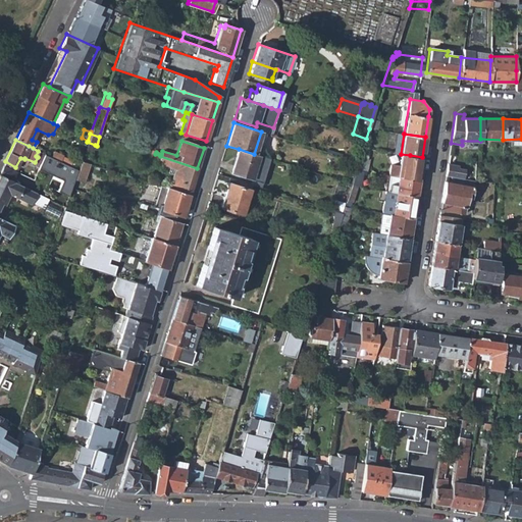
[(90,157),(95,145),(87,142),(83,154),(90,157)]
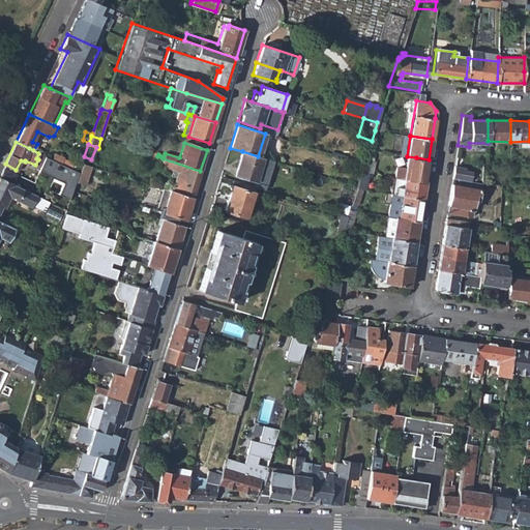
[(369,150),(364,162),(372,163),(375,151),(374,151),(369,150)]
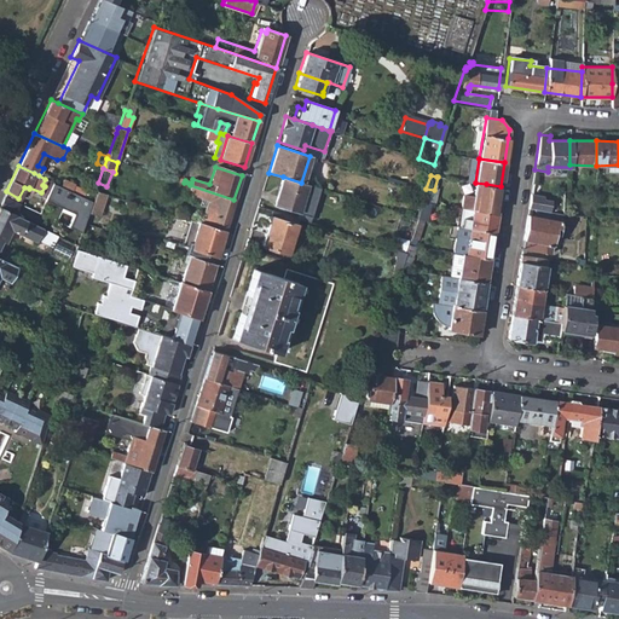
[(301,183),(283,177),(275,204),(299,213),(307,185),(301,183)]
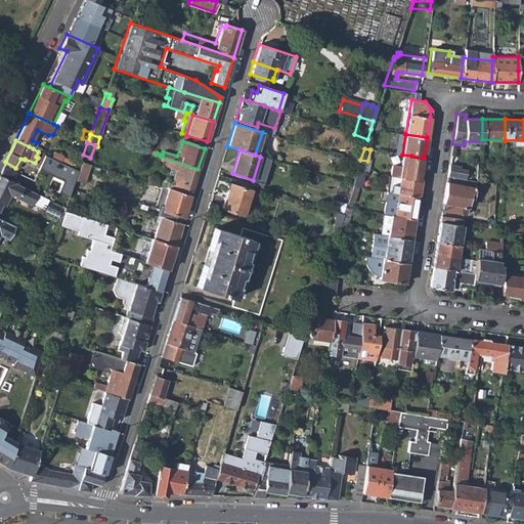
[(50,158),(59,162),(62,158),(62,157),(52,153),(50,158)]
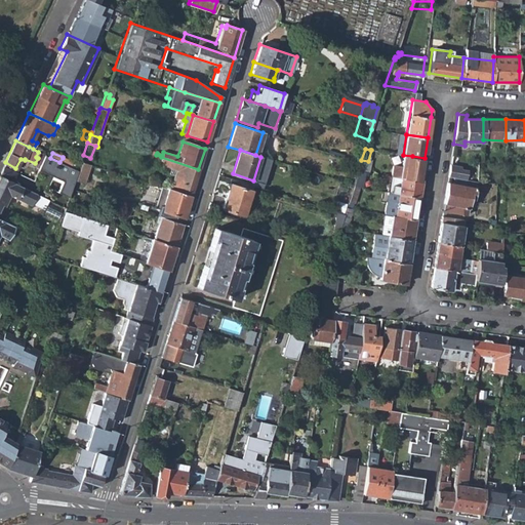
[(420,182),(425,158),(412,156),(403,155),(401,167),(392,165),(390,176),(399,178),(409,179),(420,182)]
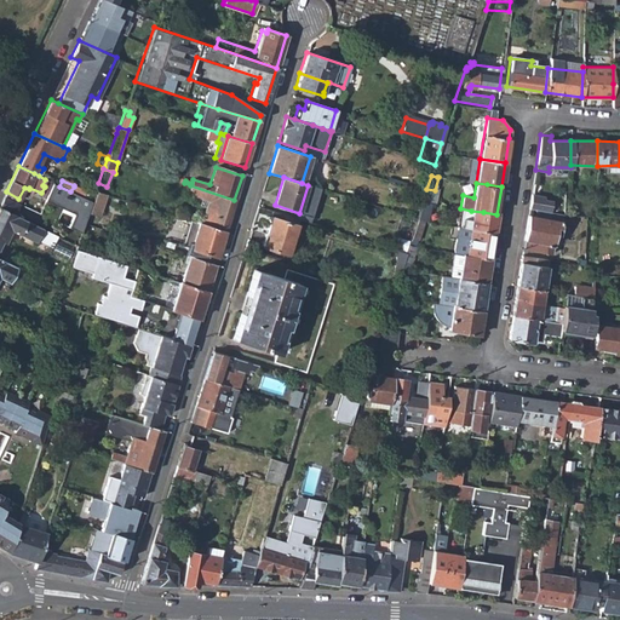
[(205,207),(199,224),(224,231),(234,200),(190,185),(189,190),(193,191),(191,194),(201,197),(201,199),(206,200),(205,207)]
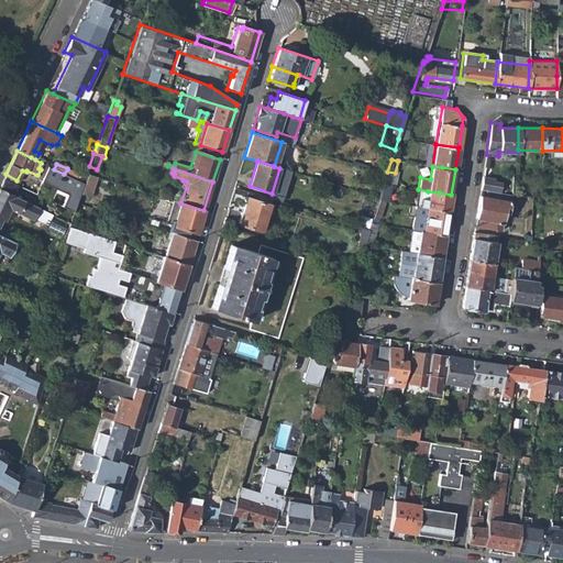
[(76,175),(67,169),(64,174),(74,179),(76,175)]
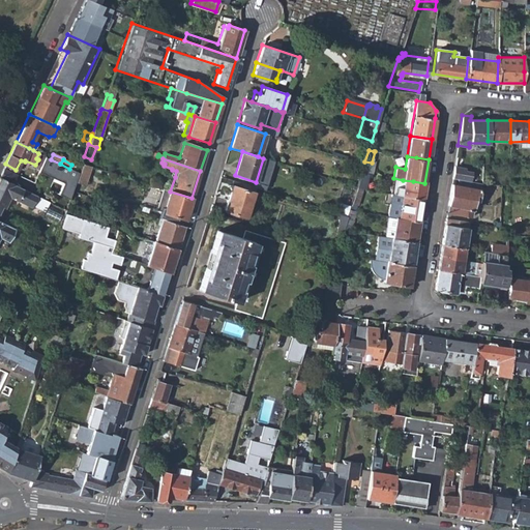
[(351,171),(360,173),(363,165),(354,162),(351,171)]
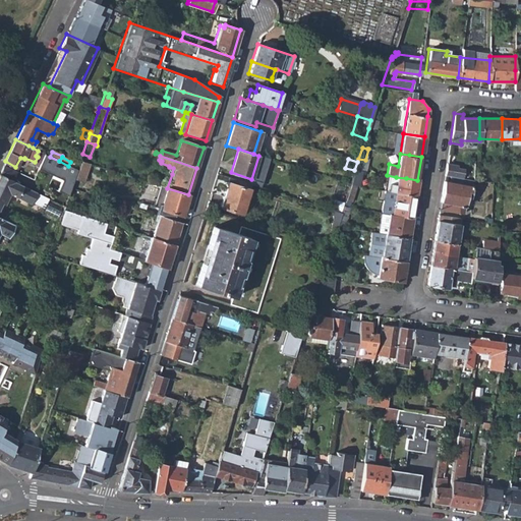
[(357,162),(354,170),(365,172),(366,172),(367,160),(365,160),(358,159),(357,162)]
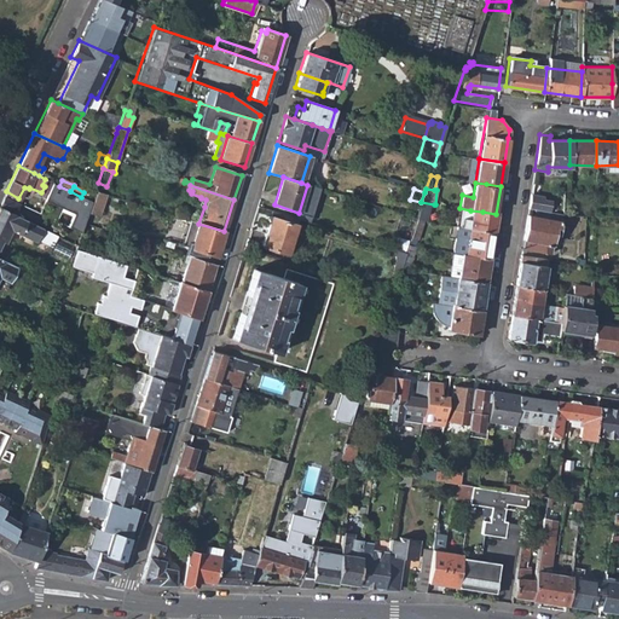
[(98,217),(105,195),(94,191),(88,209),(87,213),(98,217)]
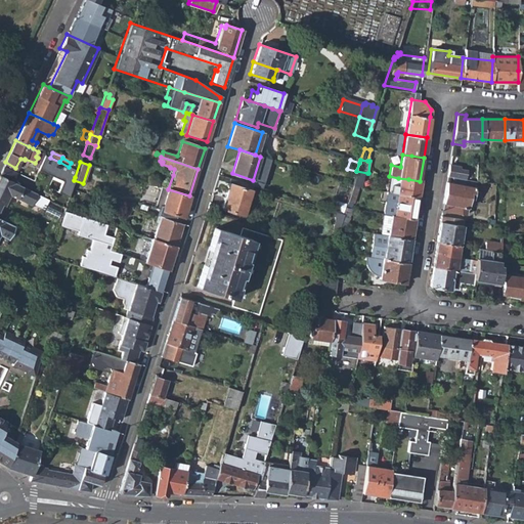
[(4,165),(0,172),(0,175),(22,186),(25,181),(12,174),(14,171),(4,165)]
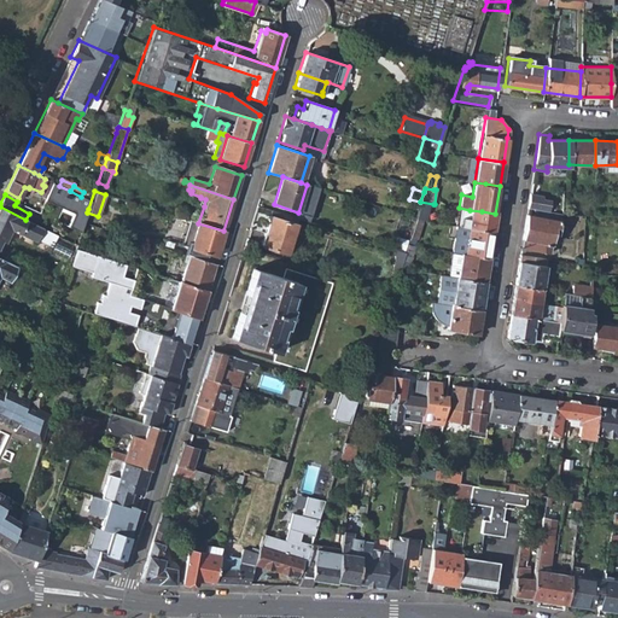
[(526,208),(548,211),(549,200),(541,199),(542,197),(529,194),(526,208)]
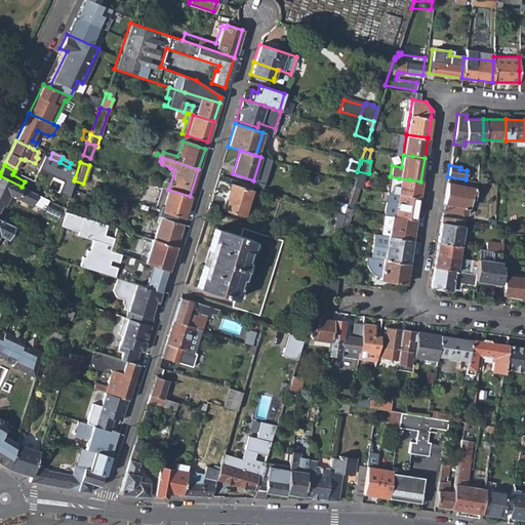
[(353,187),(365,189),(368,173),(357,171),(354,182),(353,186),(353,187)]
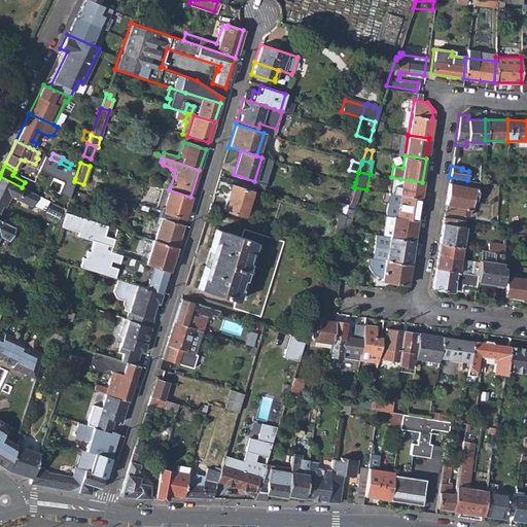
[(0,214),(8,196),(30,206),(31,204),(43,209),(47,201),(22,187),(0,176),(0,214)]
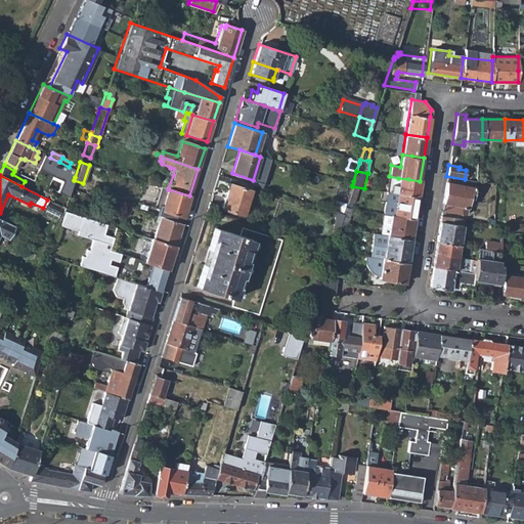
[(68,175),(63,187),(71,189),(74,180),(75,177),(68,175)]
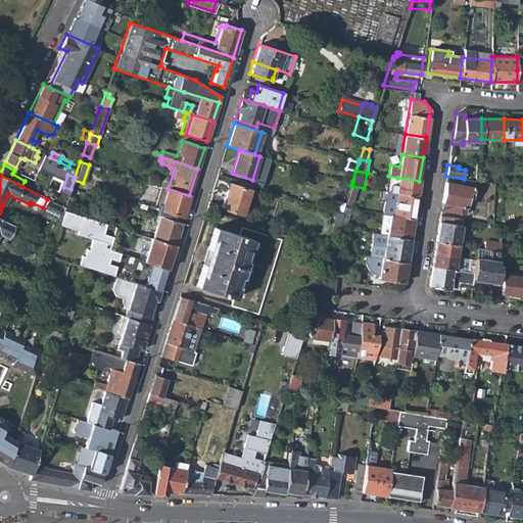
[(396,193),(417,196),(419,181),(408,179),(397,178),(396,188),(390,187),(389,192),(396,193)]
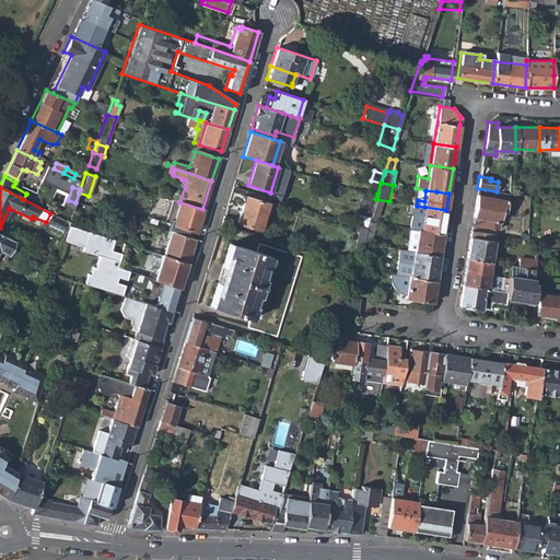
[(471,224),(497,229),(499,210),(503,210),(505,198),(476,194),(471,224)]
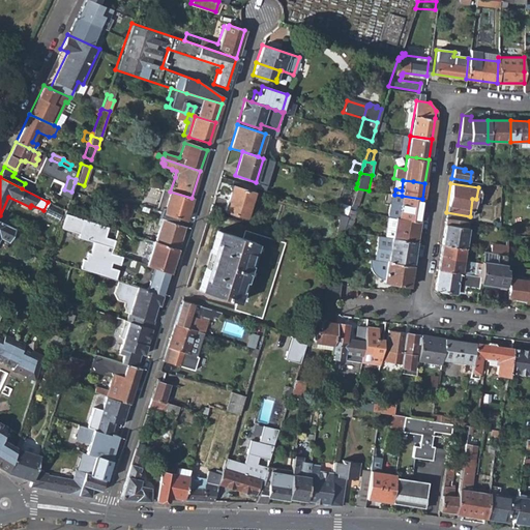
[(231,185),(223,209),(245,216),(253,193),(231,185)]
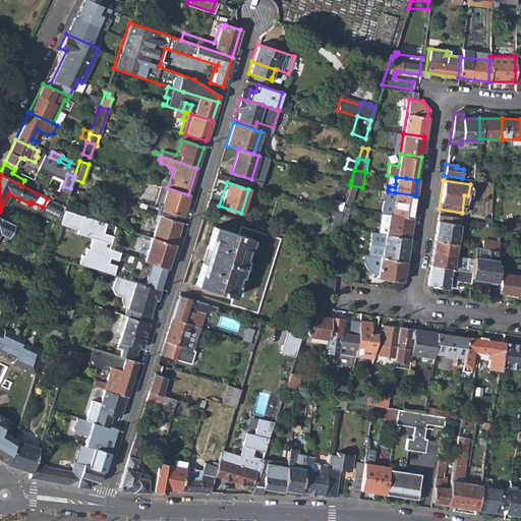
[(159,185),(153,207),(182,216),(188,194),(167,188),(159,185)]
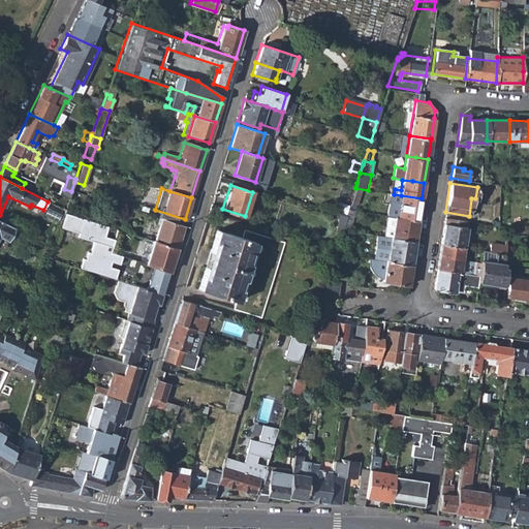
[(390,216),(418,221),(422,198),(401,195),(399,208),(391,207),(390,216)]
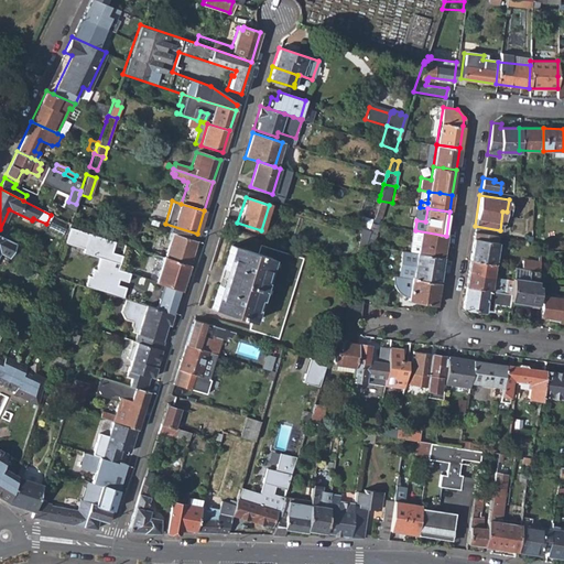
[(369,230),(365,245),(371,246),(378,225),(371,224),(369,230)]
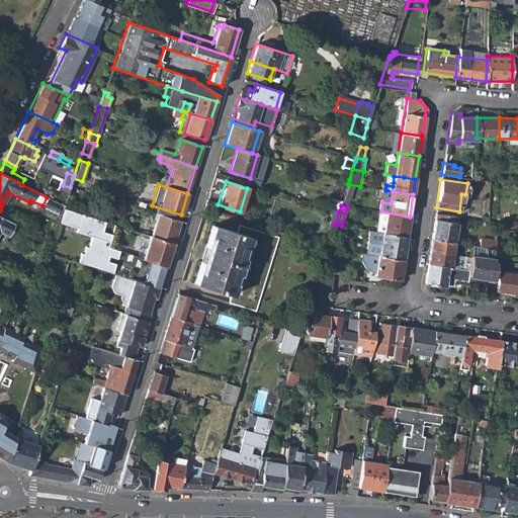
[(80,253),(77,262),(111,273),(114,264),(106,261),(108,256),(115,259),(118,251),(107,247),(111,234),(101,231),(104,222),(62,207),(58,222),(76,228),(75,231),(91,236),(87,247),(85,246),(83,253),(80,253)]
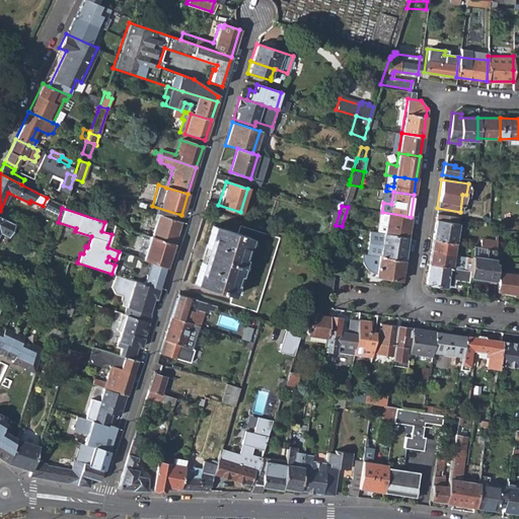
[(380,212),(377,232),(406,237),(411,217),(382,212),(380,212)]
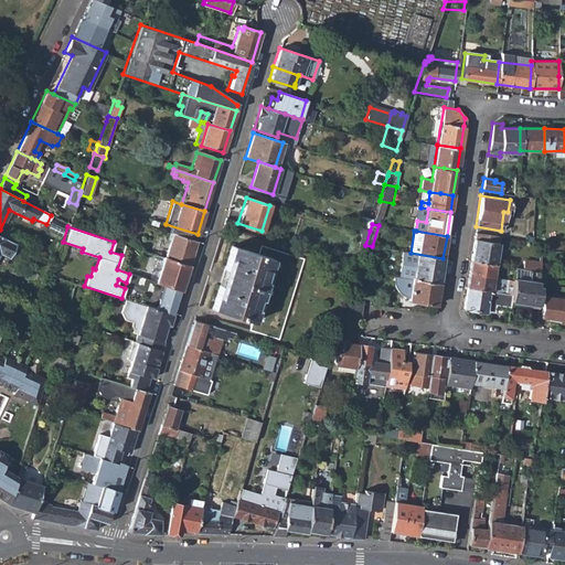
[(170,240),(164,257),(188,265),(195,241),(172,234),(170,240)]
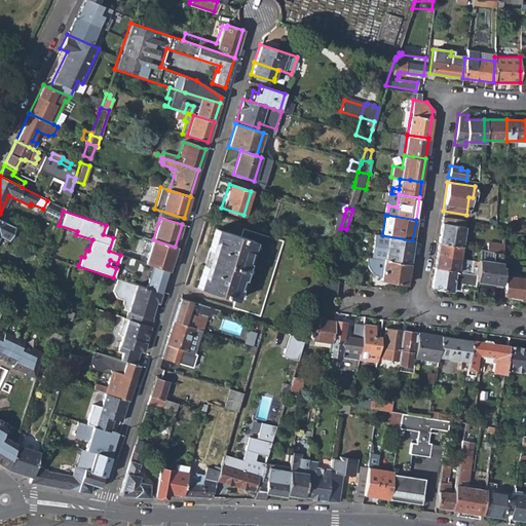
[(0,235),(7,239),(13,226),(0,219),(0,235)]
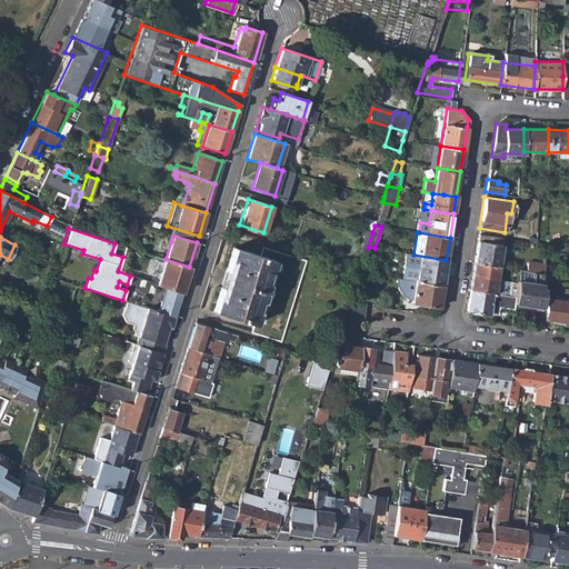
[(477,241),(473,261),(499,266),(502,246),(477,241)]
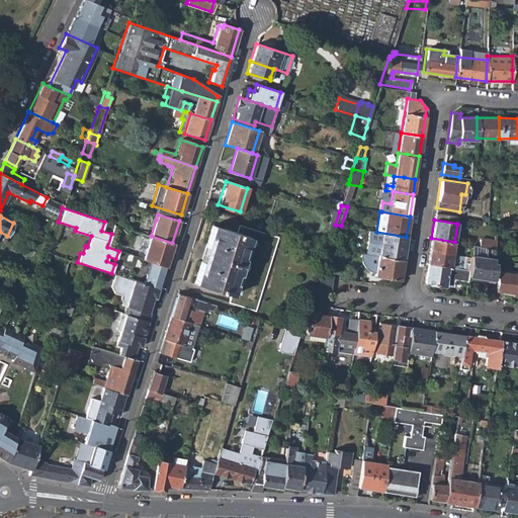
[(211,226),(193,283),(231,295),(228,304),(254,312),(278,238),(238,225),(236,233),(211,226)]
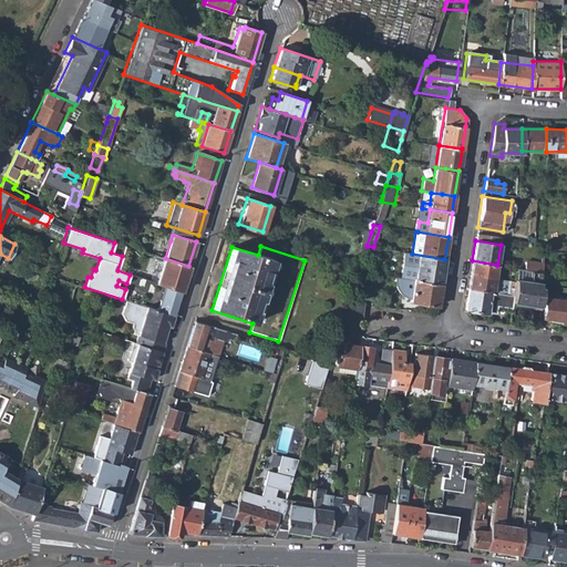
[(404,253),(400,278),(440,285),(444,259),(412,254),(404,253)]
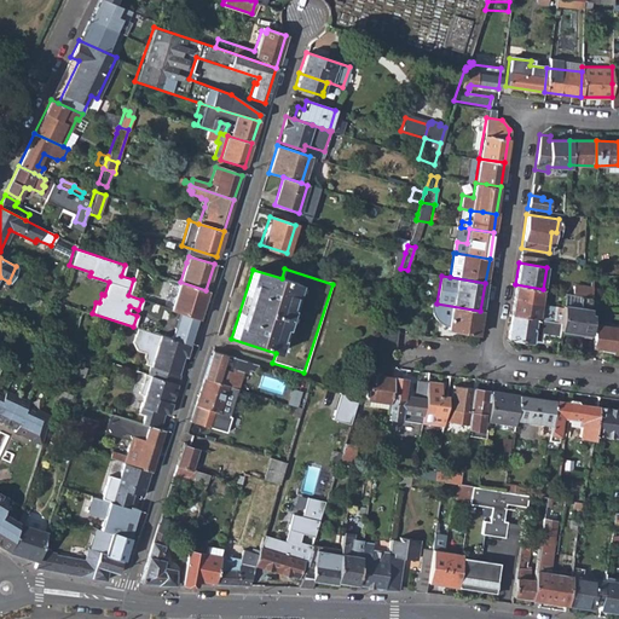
[(169,307),(178,281),(172,279),(163,306),(169,307)]
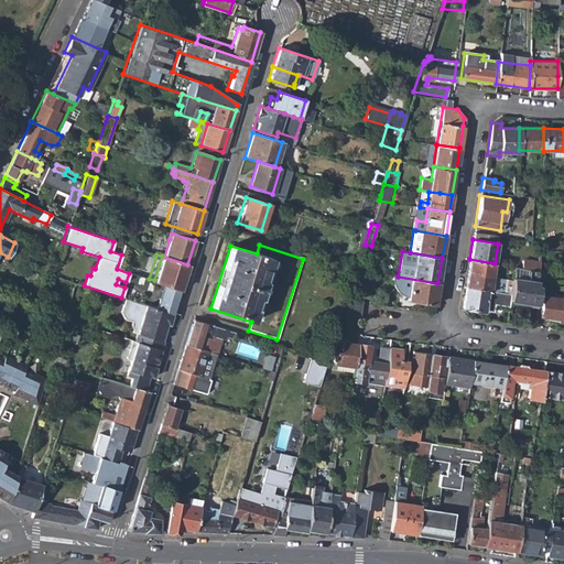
[(162,256),(154,280),(163,283),(180,289),(187,264),(164,257),(162,256)]
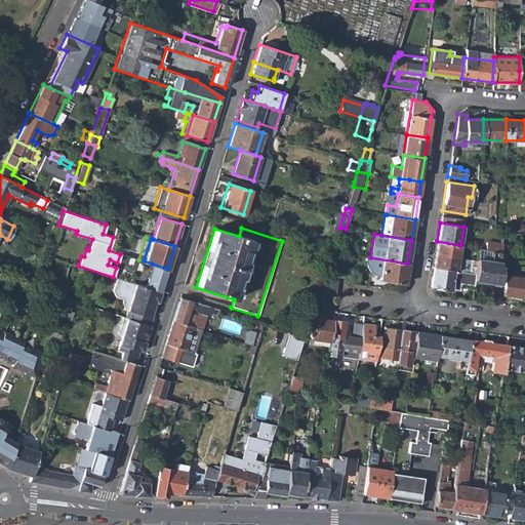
[(437,241),(435,254),(456,257),(456,254),(458,255),(460,245),(437,241)]
